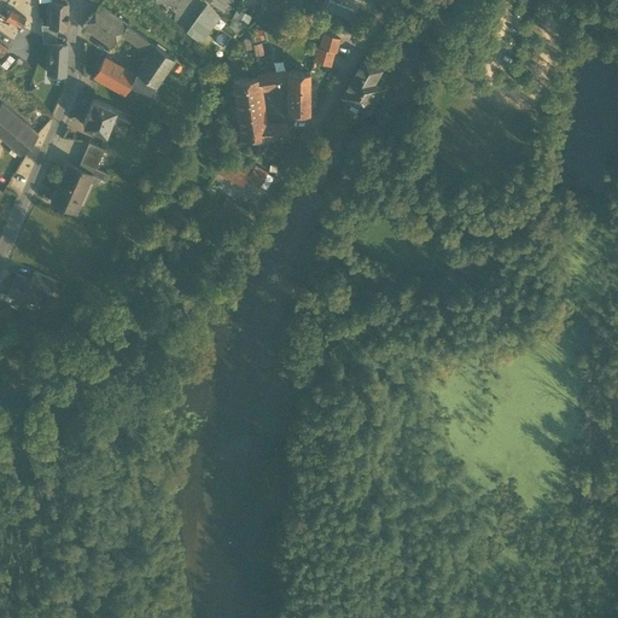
[(208,5),(219,16),(229,0),(211,0),(208,5)]
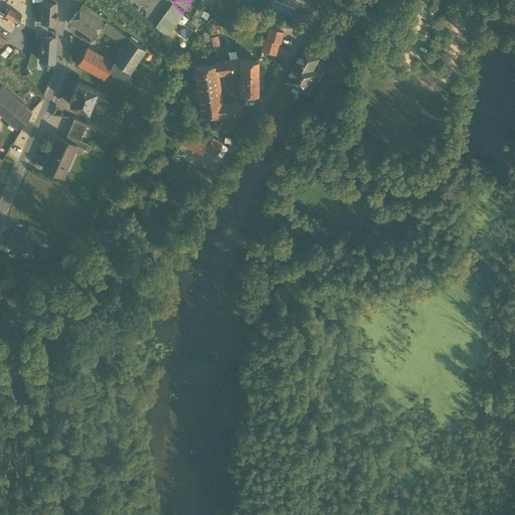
[(275,0),(273,0),(271,7),(292,15),(295,8),(275,0)]
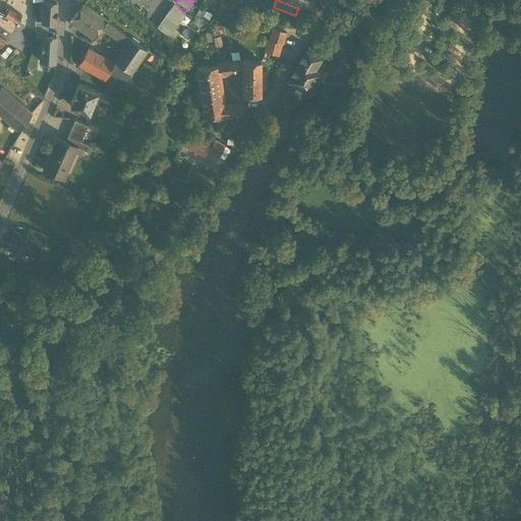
[(156,25),(168,36),(184,13),(175,4),(174,2),(156,25)]
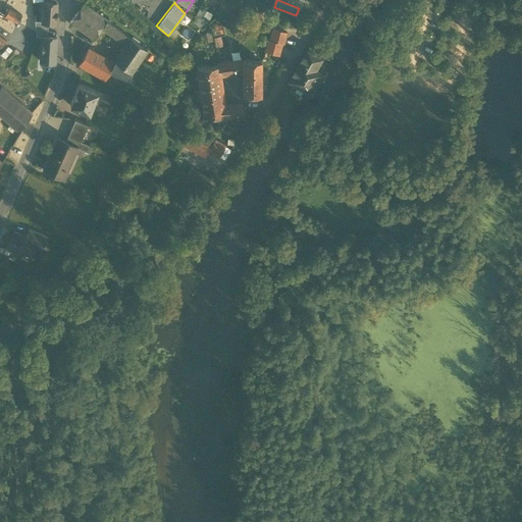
[(48,22),(55,23),(55,22),(56,4),(43,3),(42,21),(42,22),(48,22)]
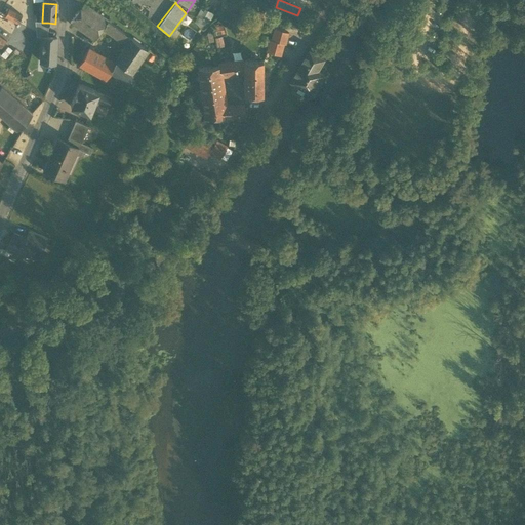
[(70,23),(94,39),(103,28),(108,21),(83,3),(70,23)]
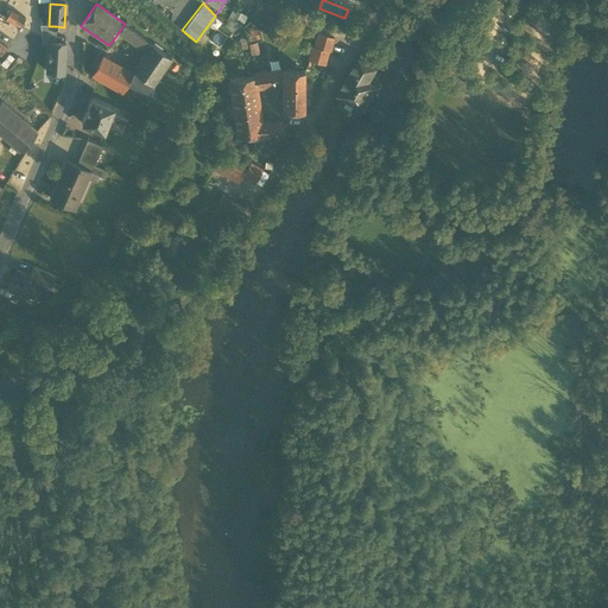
[(233,8),(227,18),(241,26),(247,16),(233,8)]
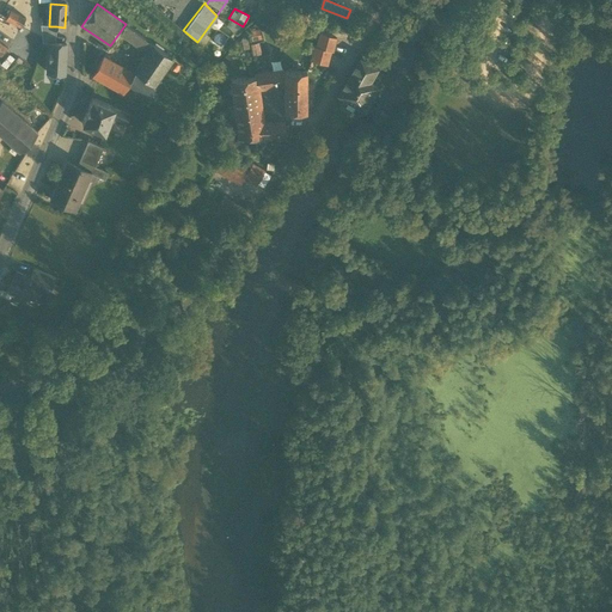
[(5,20),(20,28),(23,25),(26,19),(11,12),(5,20)]
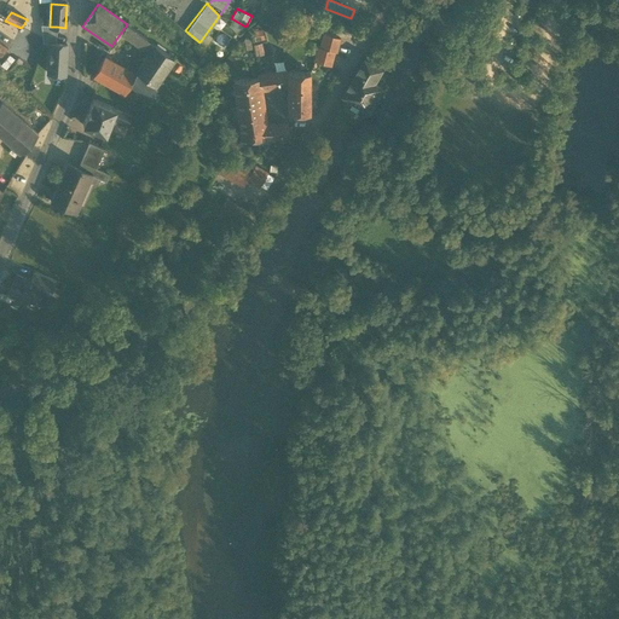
[(121,33),(136,44),(143,35),(142,35),(127,24),(121,33)]
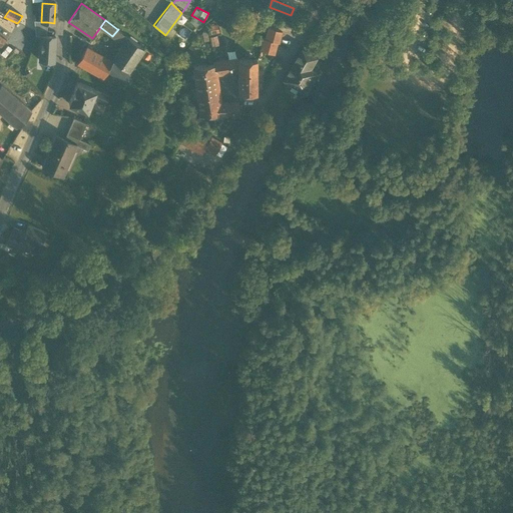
[(35,36),(41,36),(46,36),(47,29),(47,22),(41,22),(41,21),(37,21),(34,21),(34,28),(35,36)]
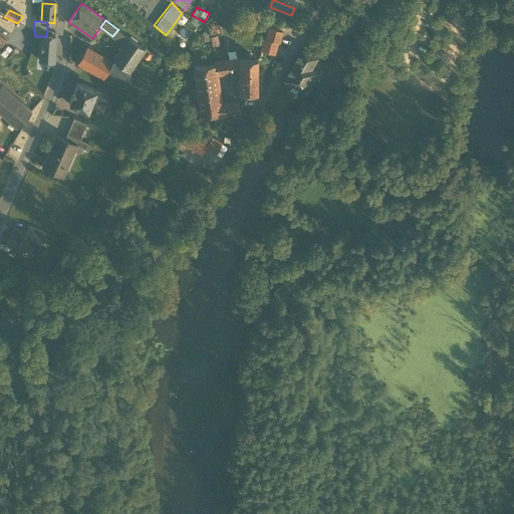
[(269,27),(267,33),(280,37),(282,31),(269,27)]
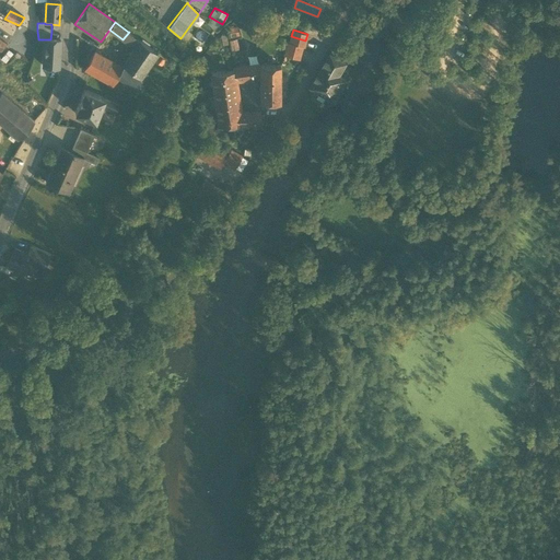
[(123,39),(135,47),(140,39),(129,32),(123,39)]
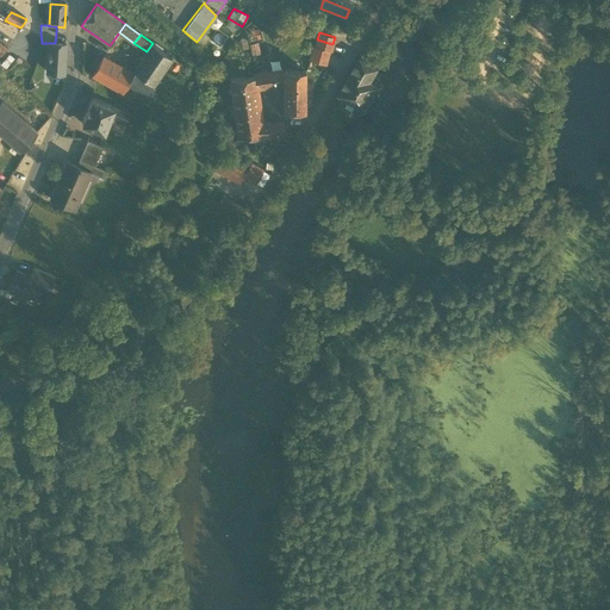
[(317,39),(315,47),(329,50),(331,51),(332,44),(317,39)]
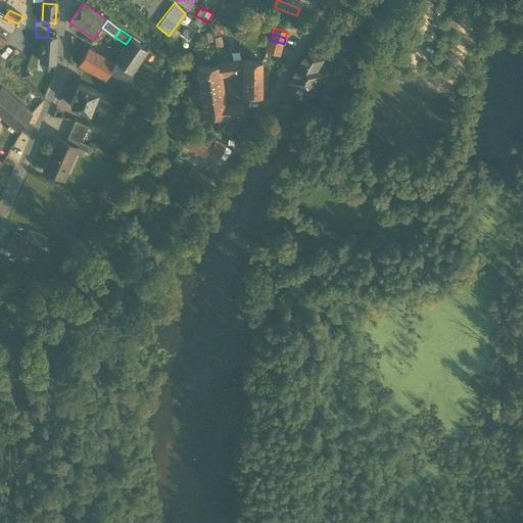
[(40,62),(54,63),(55,53),(56,44),(56,38),(47,37),(42,37),(40,62)]
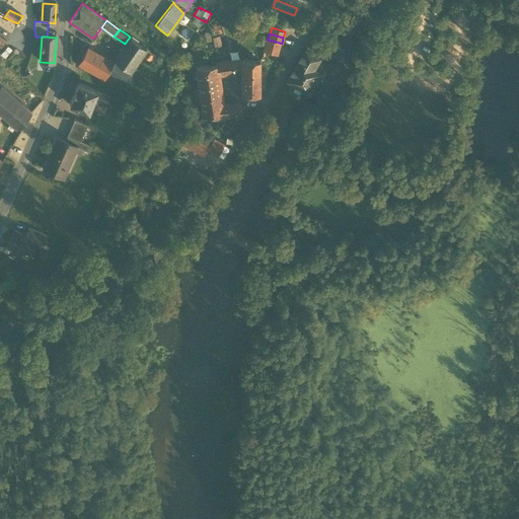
[(125,44),(113,60),(130,71),(146,48),(130,36),(125,44)]
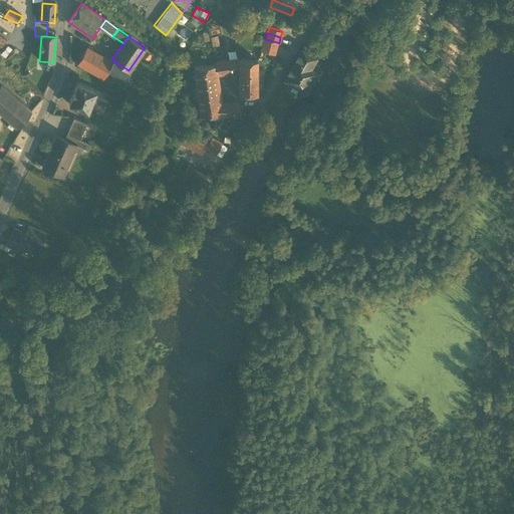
[(274,54),(277,42),(265,39),(264,38),(261,50),(274,54)]
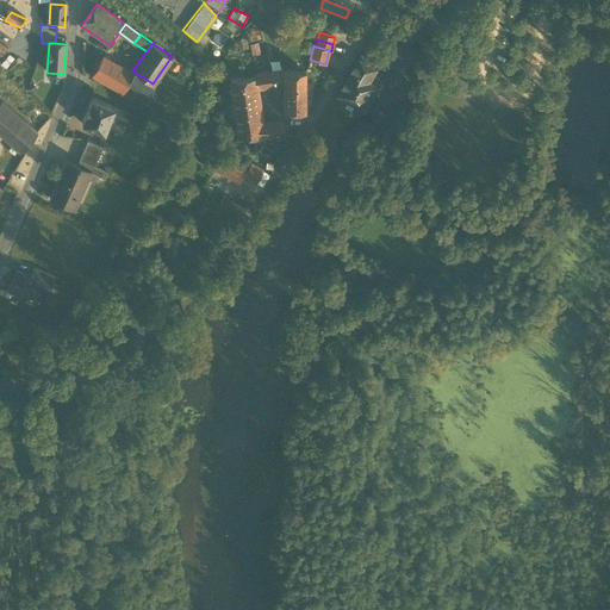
[(122,91),(126,82),(131,73),(103,56),(92,74),(122,91)]
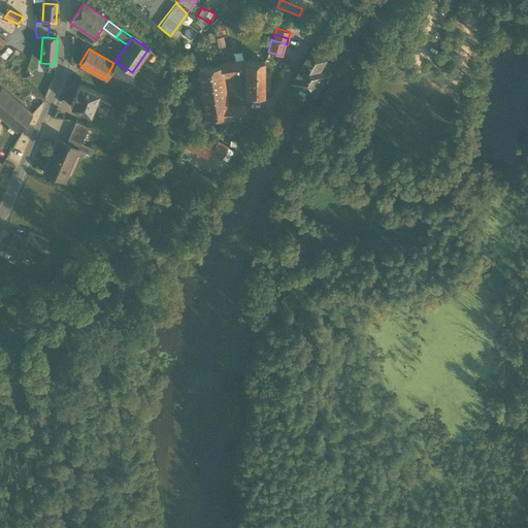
[(310,91),(316,94),(327,74),(320,70),(326,58),(311,50),(294,81),(310,91)]
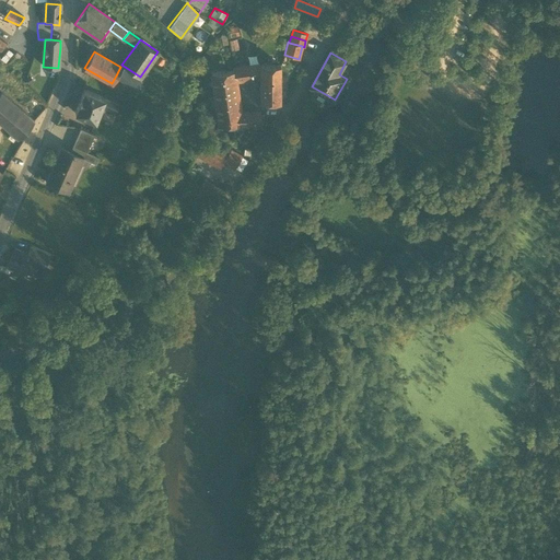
[(232,67),(232,69),(233,76),(236,76),(237,79),(259,76),(259,63),(256,62),(232,67)]
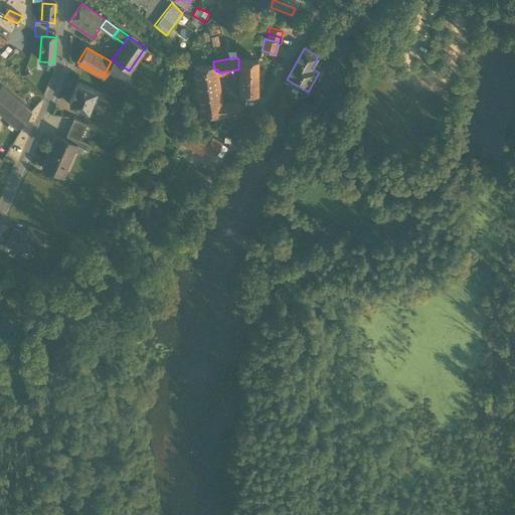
[(258,58),(238,58),(238,69),(238,93),(258,93),(258,58)]
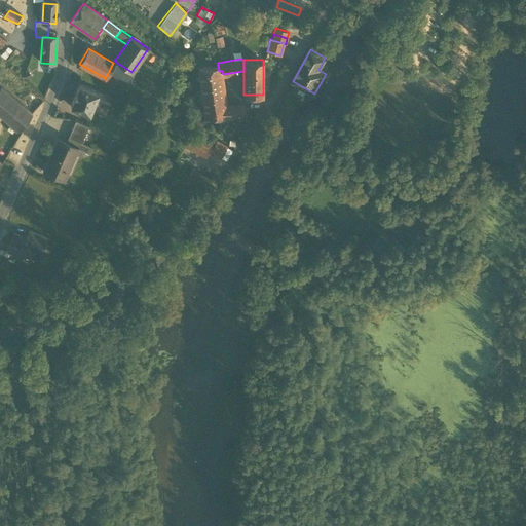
[(114,61),(113,63),(109,71),(124,82),(132,72),(114,61)]
